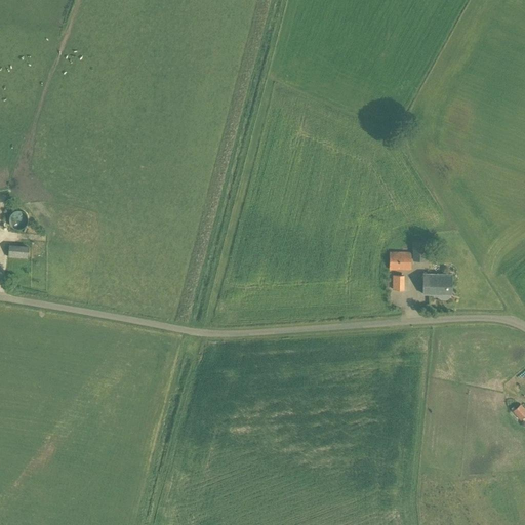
[(16,228),(18,228),(19,228),(22,228),(23,227),(24,226),(25,225),(26,224),(27,221),(27,220),(27,218),(27,217),(27,215),(26,214),(25,213),(24,212),(23,211),(22,210),(19,210),(18,209),(16,210),(15,210),(13,210),(12,211),(11,212),(10,213),(9,215),(9,216),(8,218),(8,219),(9,221),(9,223),(10,225),(11,226),(12,227),(13,227),(15,228),(16,228)]
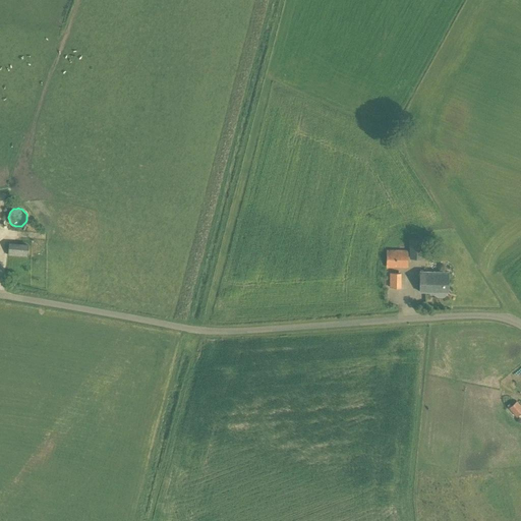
[(422,258),(423,239),(409,239),(409,258),(422,258)]
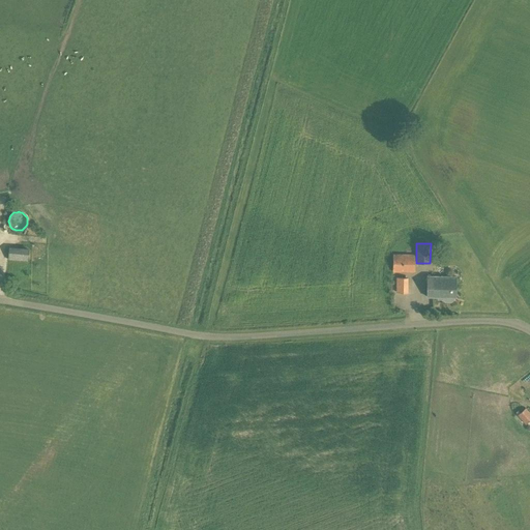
[(27,260),(27,247),(6,246),(6,260),(27,260)]
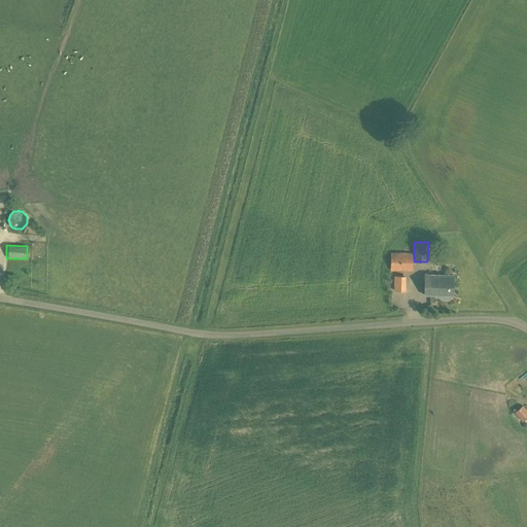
[(412,271),(412,253),(391,252),(390,270),(412,271)]
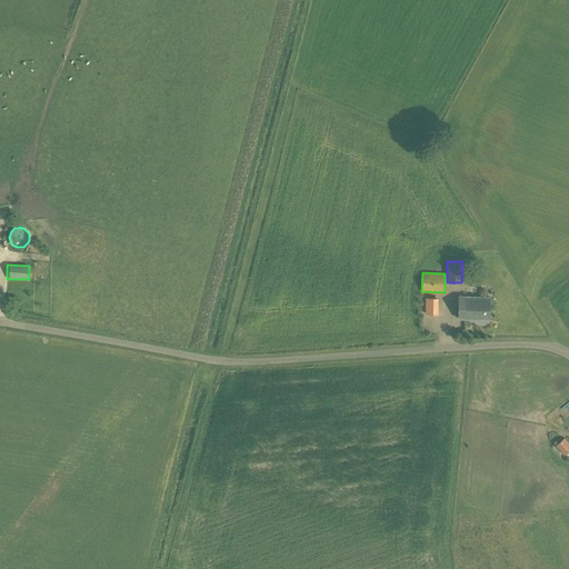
[(489,320),(490,297),(458,296),(458,319),(475,319),(475,321),(477,323),(485,323),(487,321),(487,320),(489,320)]
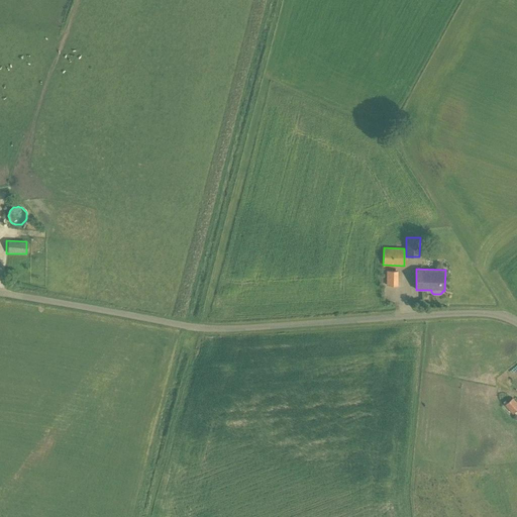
[(397,286),(398,271),(387,271),(387,285),(397,286)]
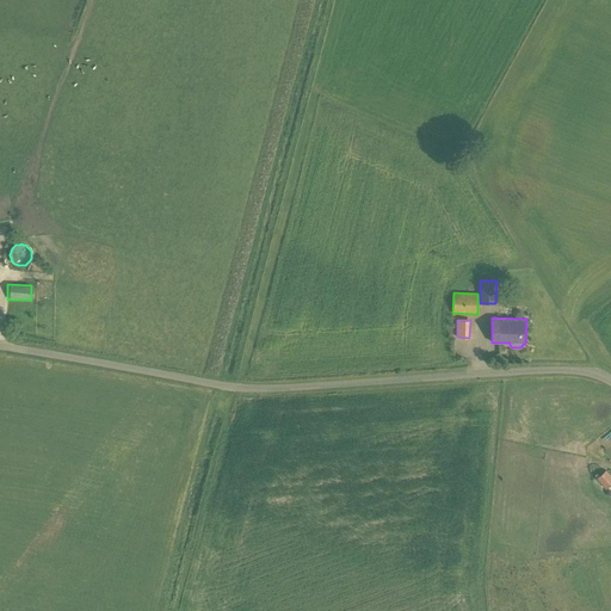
[(610,483),(610,475),(592,454),(581,463),(604,491),(610,483)]
